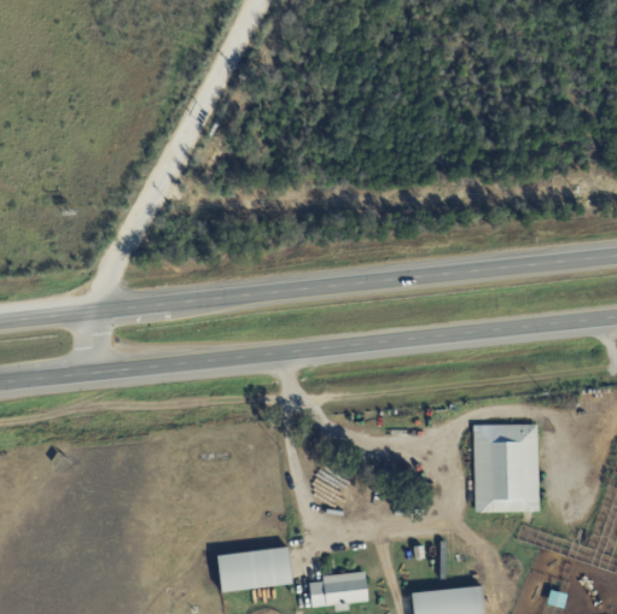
[(539,463),(540,512),(476,513),(473,425),(537,424),(539,463)]
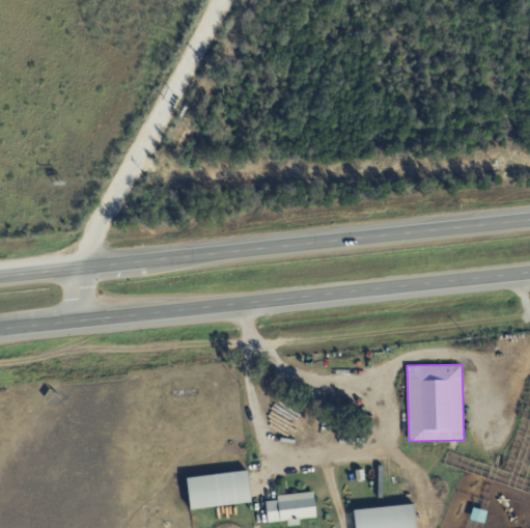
[(353,469),(354,480),(346,481),(345,470),(353,469)]
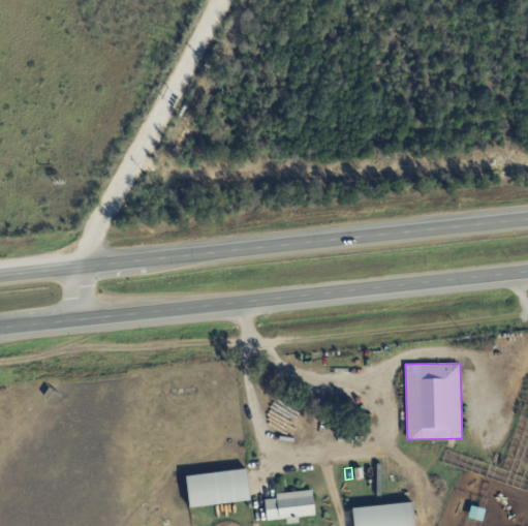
[(353,467),(363,467),(364,477),(354,478),(353,467)]
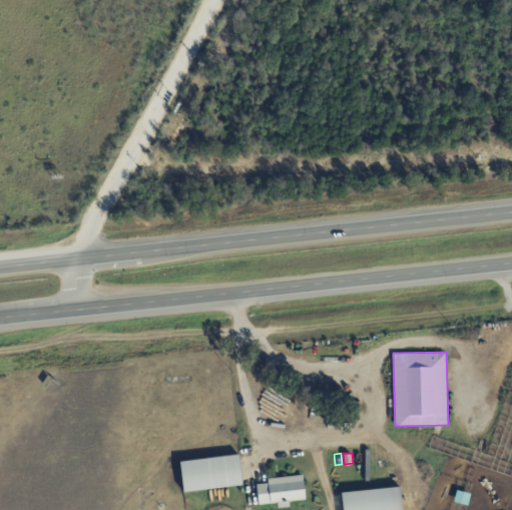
[(239,456),(242,485),(183,493),(180,462),(239,455),(239,456)]
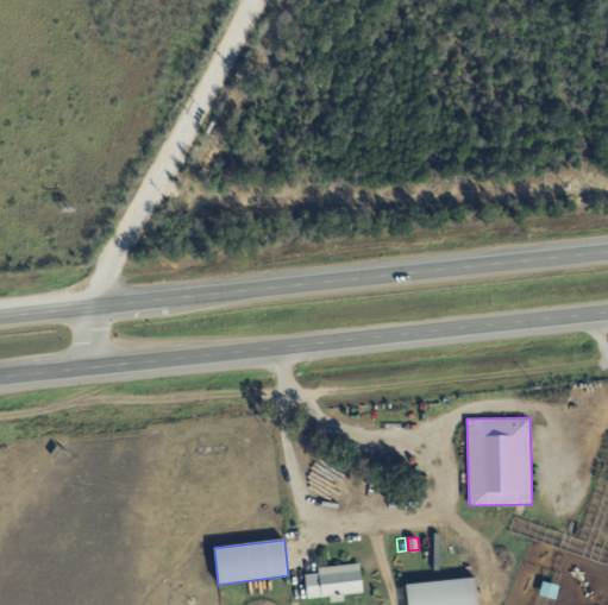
[(363,592),(343,594),(344,600),(330,603),(330,596),(307,598),(305,573),(319,572),(318,567),(359,562),(363,592)]
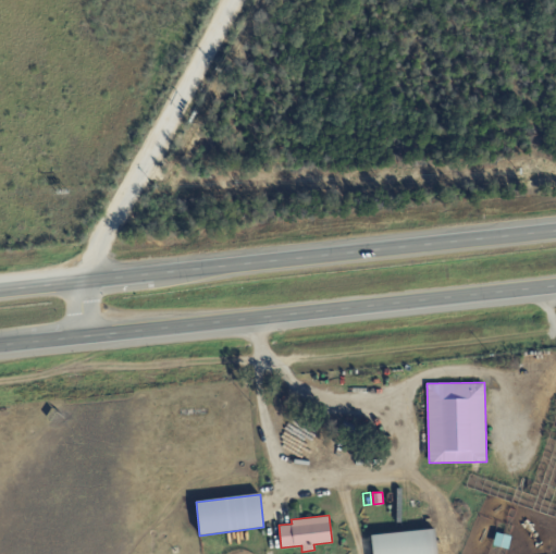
[(436,537),(437,553),(372,553),(371,536),(435,529),(436,537)]
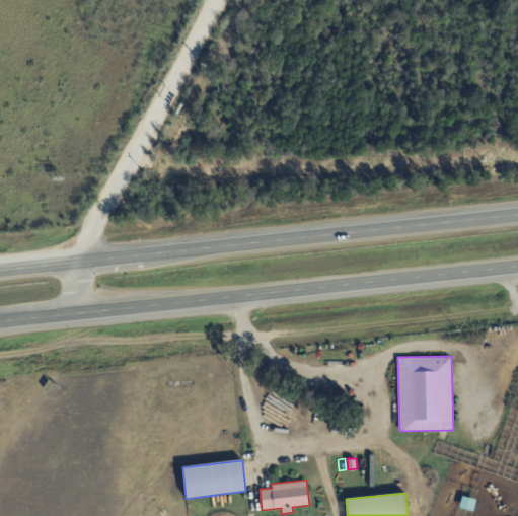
[(462,496),(476,500),(473,511),(459,508),(462,496)]
